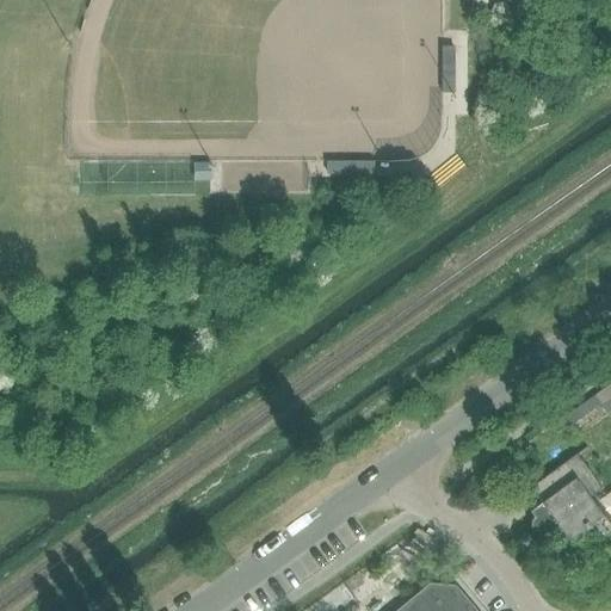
[(610,384),(596,395),(599,401),(602,405),(608,413),(610,411),(610,384)]
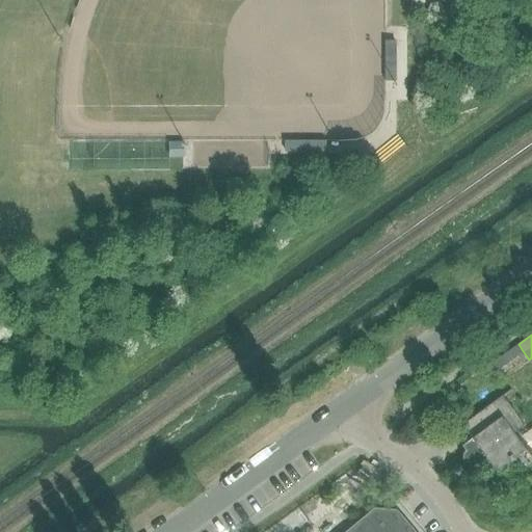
[(467,443),(462,446),(462,447),(464,450),(466,451),(464,453),(463,454),(463,455),(462,457),(463,458),(463,460),(466,462),(467,463),(469,464),(470,464),(472,464),(475,463),(478,468),(488,460),(496,470),(498,473),(501,470),(516,458),(519,457),(527,450),(515,434),(525,427),(503,398),(463,426),(467,430),(472,439),(467,443)]
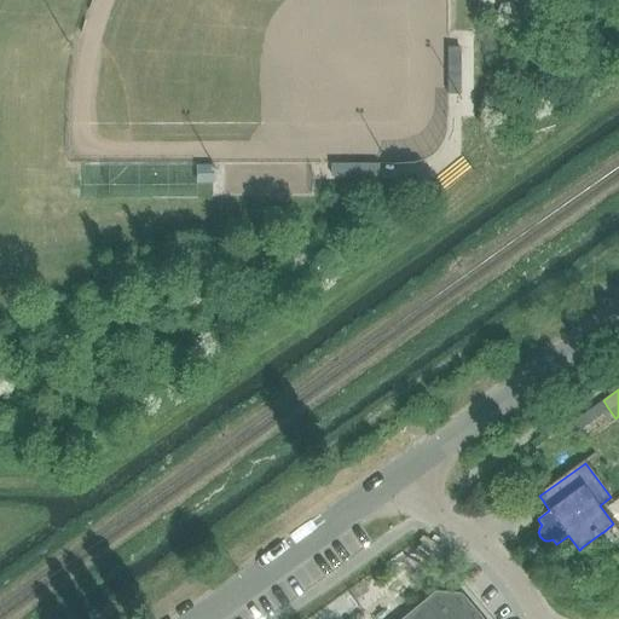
[(618,499),(608,508),(618,522),(618,499)]
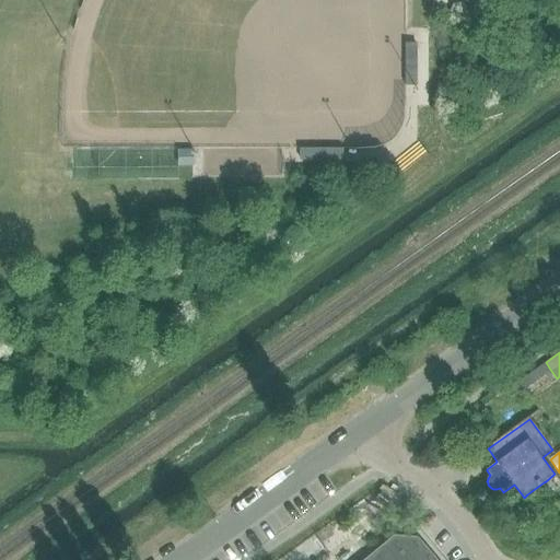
[(382,491),(376,499),(385,506),(392,499),(392,500),(397,492),(386,488),(382,486),(378,489),(382,491)]
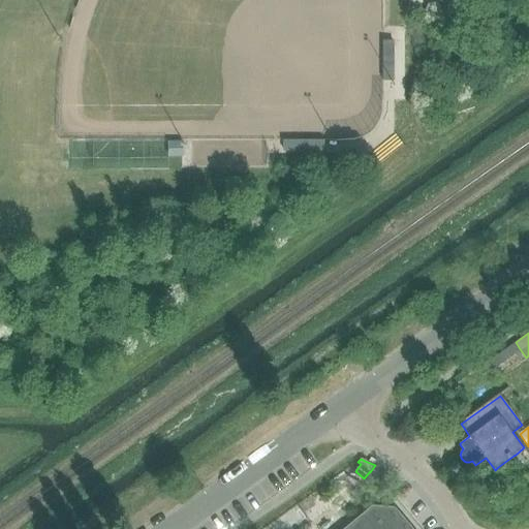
[(528,484),(524,481),(519,492),(528,496),(528,484)]
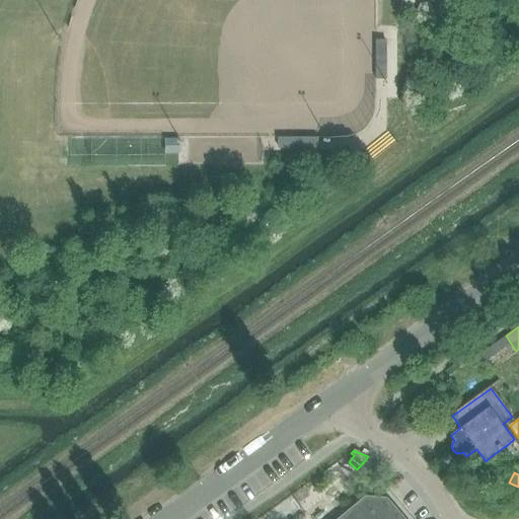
[(399,518),(384,501),(365,499),(342,518),(399,518)]
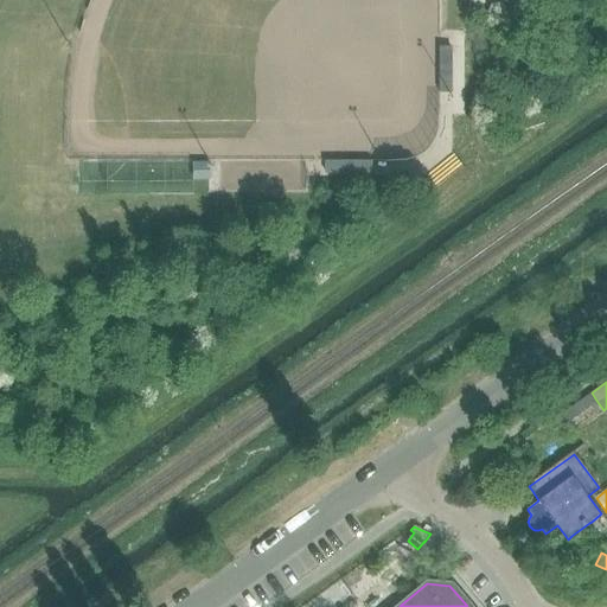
[(343,585),(331,593),(342,605),(352,595),(343,585)]
